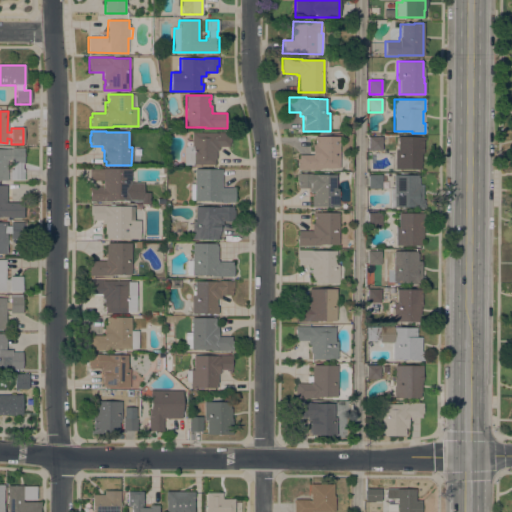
[(191,133),(217,133),(217,132),(229,132),(229,147),(218,147),(218,151),(216,151),(216,159),(214,159),(214,165),(183,165),(183,147),(191,147),(191,133)]
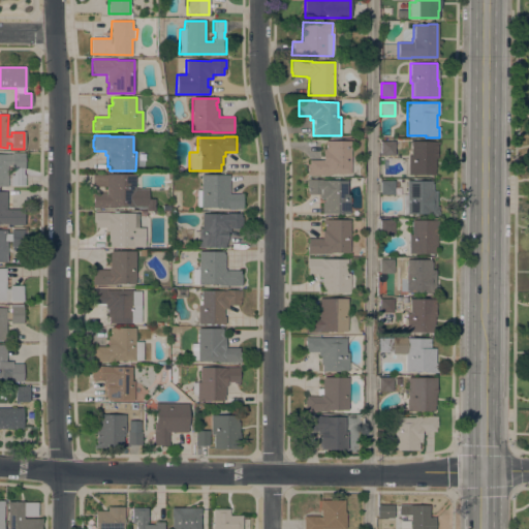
[(349,175),(330,175),(330,176),(307,176),(307,167),(305,167),(305,164),(307,164),(307,160),(322,160),(322,150),(324,150),(324,149),(325,149),(325,146),(324,146),(324,142),(350,142),(349,175)]
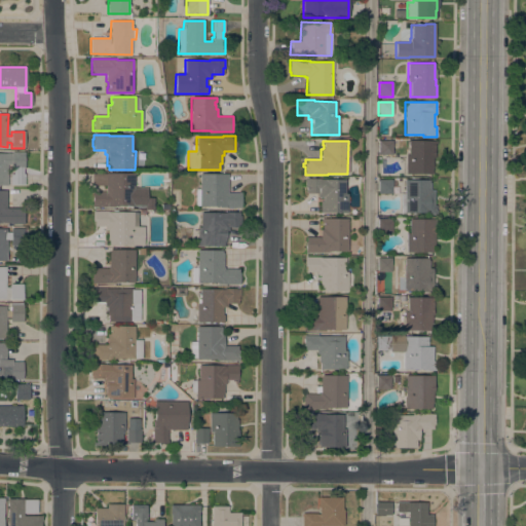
[(392,154),(378,154),(378,141),(392,141),(392,154)]
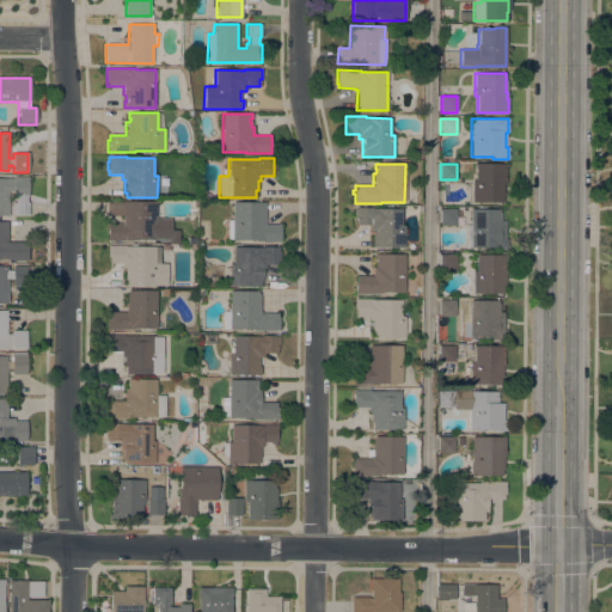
[(475,164),(508,164),(508,167),(505,167),(505,171),(506,171),(506,184),(503,184),(503,203),(471,203),(472,181),(475,181),(475,164)]
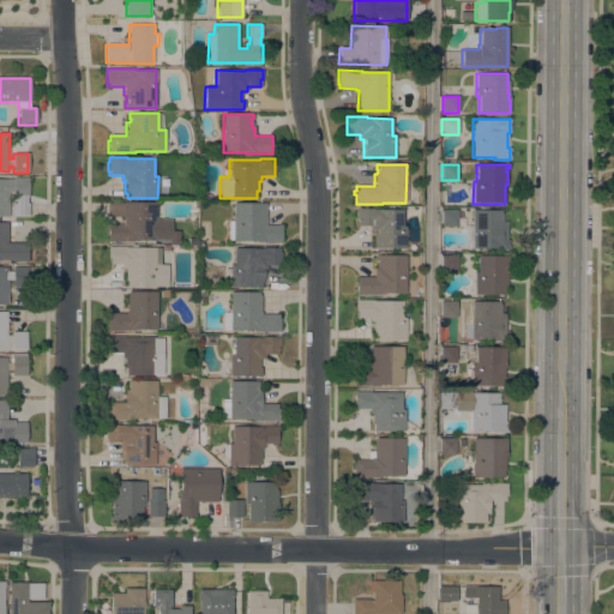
[(0,179),(13,179),(13,178),(29,178),(29,196),(26,196),(26,204),(29,204),(29,216),(12,216),(12,204),(16,204),(16,196),(13,196),(13,192),(8,192),(8,217),(0,217),(0,179)]
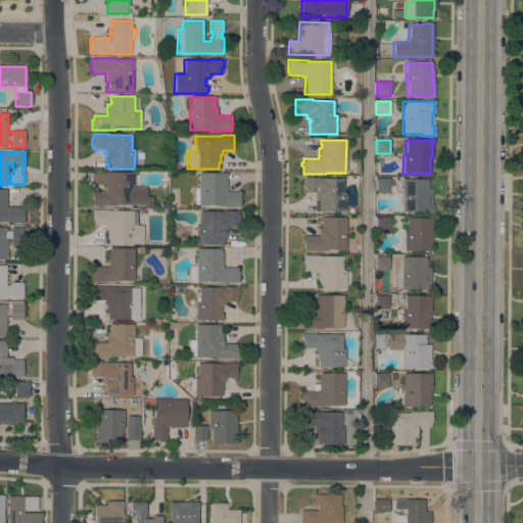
[(105,173),(133,173),(133,203),(138,203),(138,204),(149,204),(149,207),(138,206),(138,208),(132,208),(132,204),(113,204),(113,206),(91,206),(91,191),(104,191),(104,185),(91,185),(91,173),(105,173)]
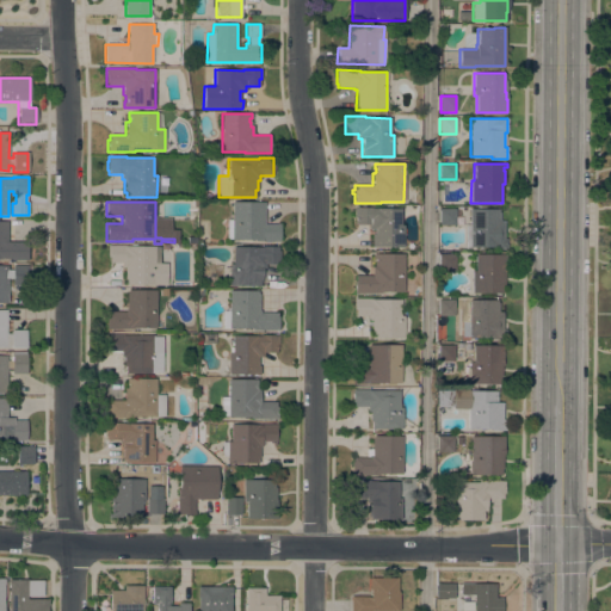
[(264,224),(277,224),(279,224),(279,242),(254,242),(254,240),(232,240),(232,239),(227,239),(227,220),(232,220),(232,203),(264,203),(264,224)]
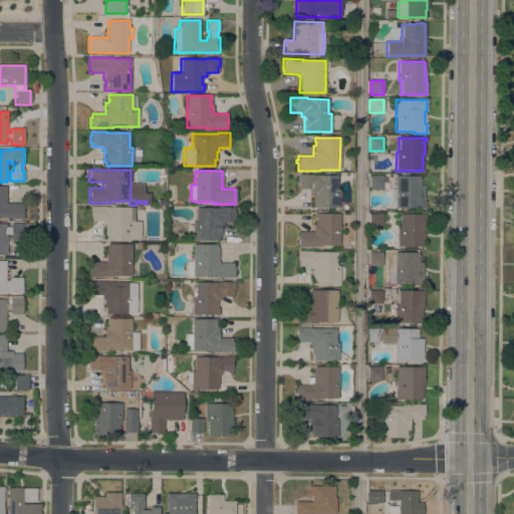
[(336,190),(339,190),(339,208),(312,208),(312,197),(314,197),(314,193),(310,193),(310,190),(299,190),(299,175),(313,175),(313,176),(337,176),(336,190)]
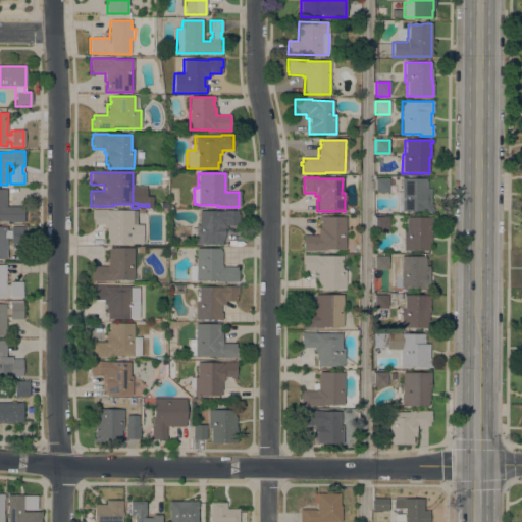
[(388,178),(388,193),(375,193),(375,178),(388,178)]
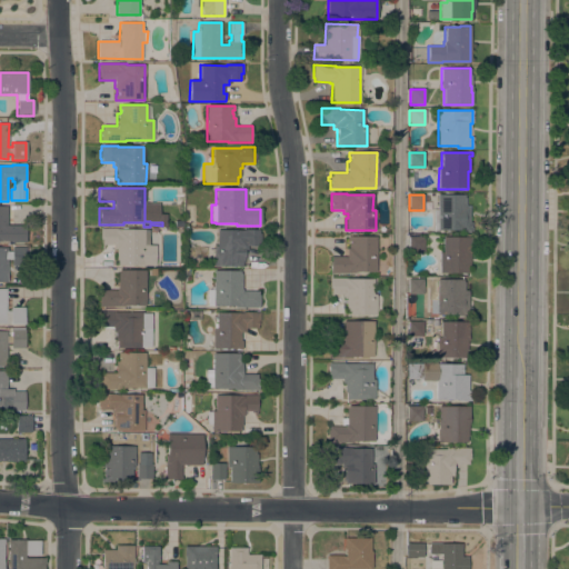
[(438,195),(469,196),(469,232),(458,232),(458,230),(433,230),(433,210),(437,210),(438,195)]
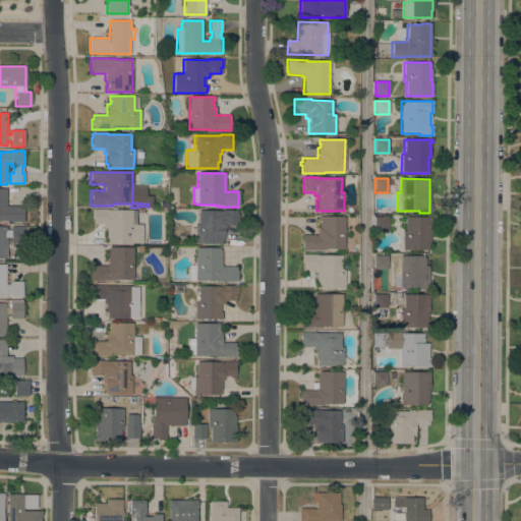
[(6,207),(23,207),(23,222),(9,222),(9,221),(0,221),(0,189),(6,189),(6,207)]
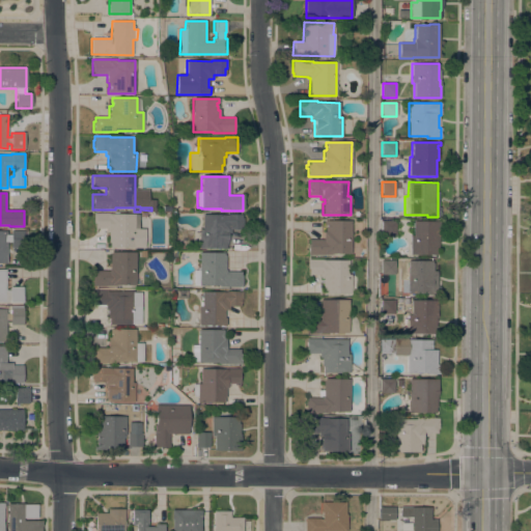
[(139,230),(144,230),(144,247),(132,247),(132,248),(108,248),(108,232),(106,232),(106,228),(96,228),(96,232),(94,232),(94,224),(93,224),(93,214),(108,214),(139,215),(139,230)]
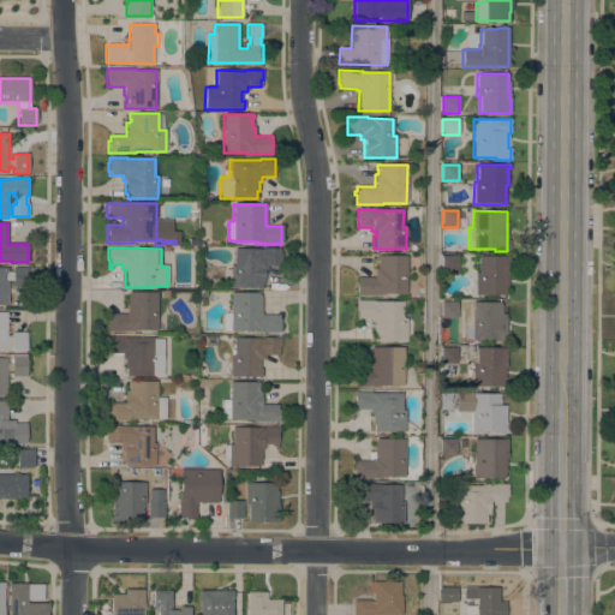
[(264,249),(280,249),(280,252),(281,252),(281,261),(280,261),(280,267),(267,266),(267,272),(264,272),(264,285),(262,285),(262,288),(231,288),(231,266),(234,266),(234,249),(264,249)]
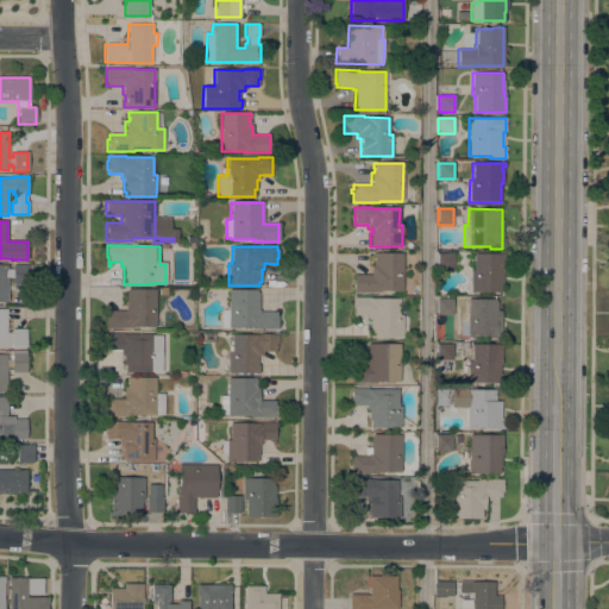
[(402,292),(380,292),(378,293),(352,293),(353,280),(353,275),(370,275),(370,265),(372,265),(372,262),(374,262),(374,258),(371,258),(371,253),(402,253),(402,292)]
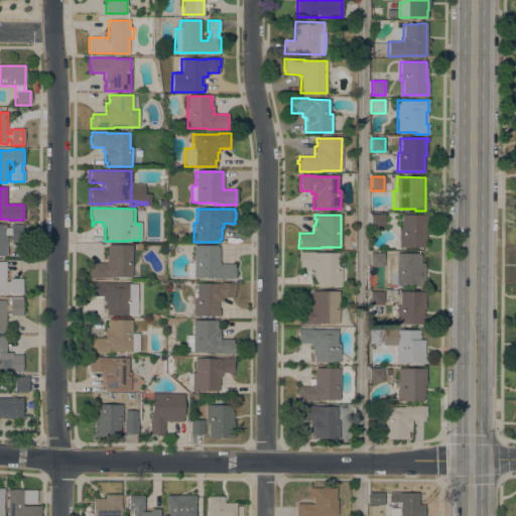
[(384,215),(384,229),(370,229),(370,215),(384,215)]
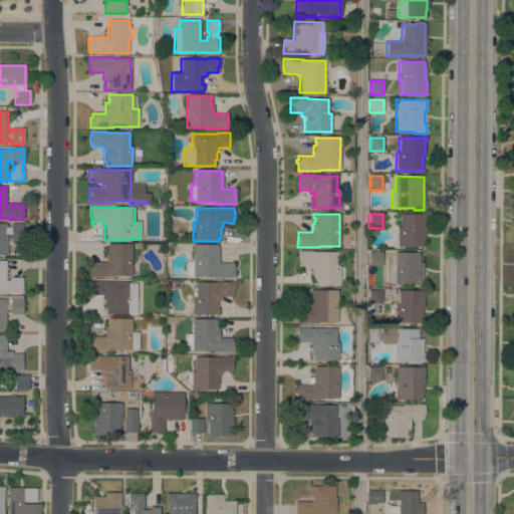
[(425,214),(425,247),(397,247),(397,228),(400,228),(400,214),(425,214)]
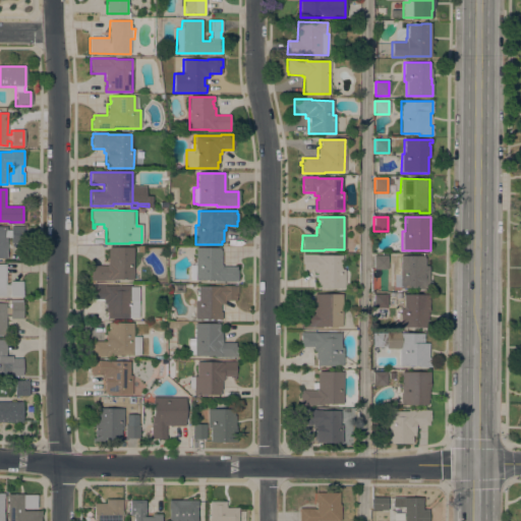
[(0,227),(6,227),(6,231),(10,231),(11,226),(24,227),(23,243),(10,243),(10,238),(6,238),(6,258),(0,258),(0,227)]
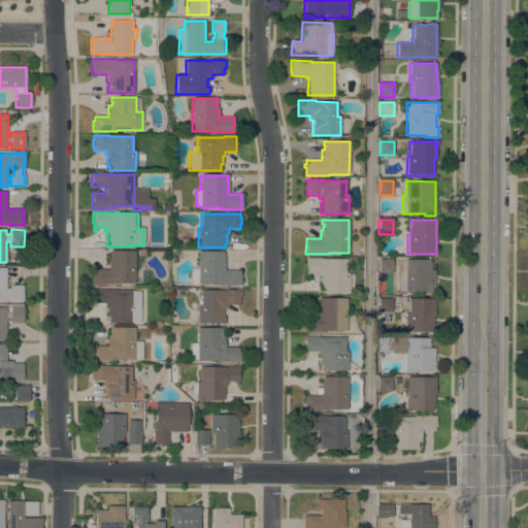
[(114,283),(114,285),(92,285),(92,269),(108,269),(108,268),(109,268),(109,253),(110,253),(110,251),(135,251),(135,284),(114,283)]
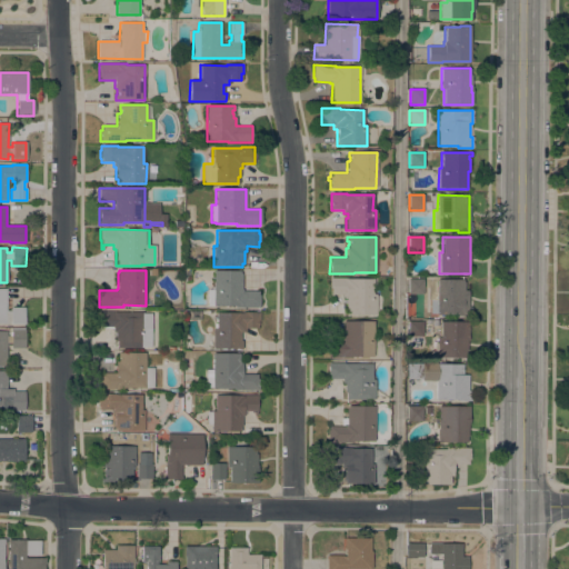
[(213,271),(240,271),(240,273),(241,273),(241,290),(242,290),(242,291),(258,291),(258,296),(260,296),(259,308),(235,308),(235,307),(213,307),(213,291),(213,271)]
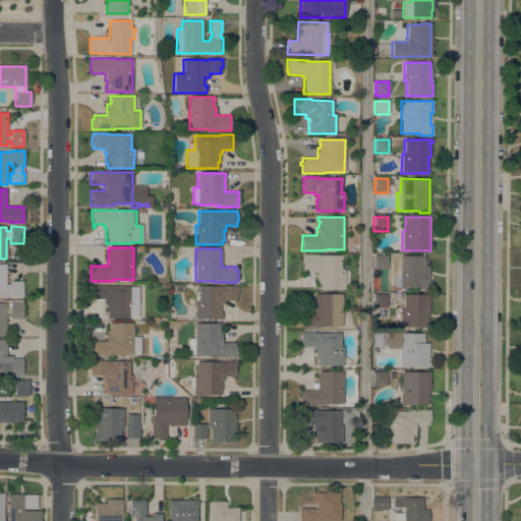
[(315,254),(315,255),(341,255),(341,270),(344,270),(344,289),(323,289),(319,289),(317,289),(317,284),(316,284),(316,274),(314,274),(314,270),(304,270),(304,271),(302,271),(302,264),(301,264),(301,254),(315,254)]
